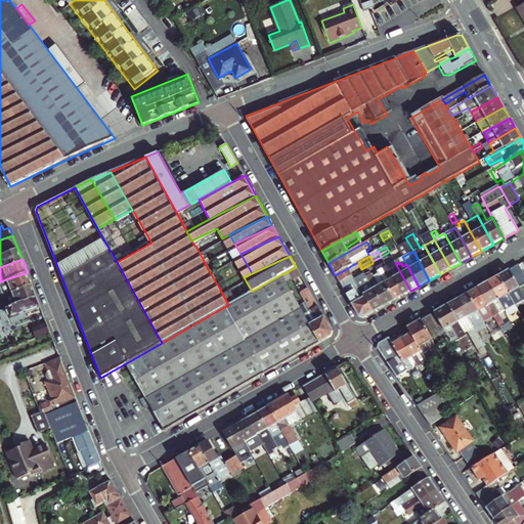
[(390,266),(392,268),(389,270),(402,296),(410,291),(395,263),(390,266)]
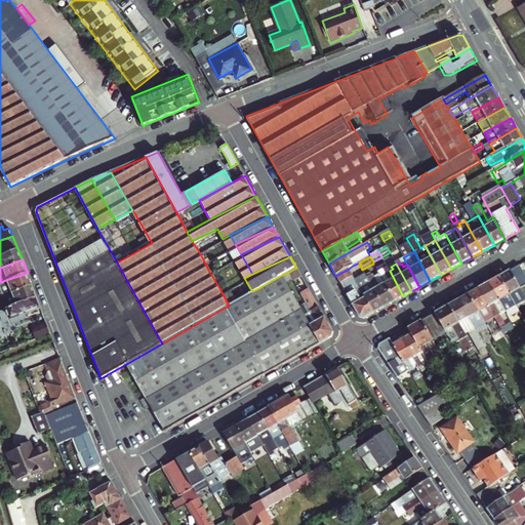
[(358,274),(353,266),(349,269),(353,276),(358,274)]
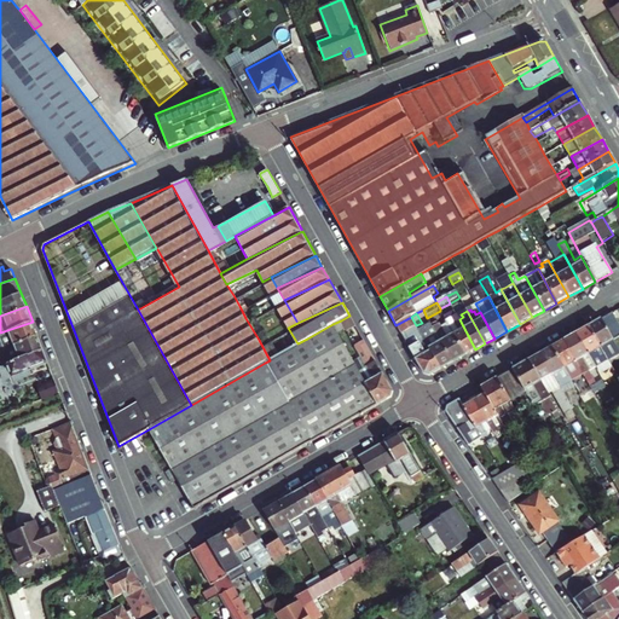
[(618,336),(618,325),(612,313),(601,319),(613,341),(618,336)]
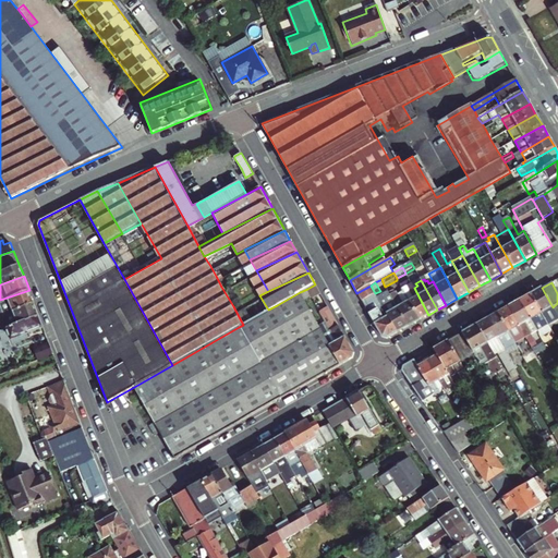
[(307,289),(313,299),(320,294),(315,284),(307,289)]
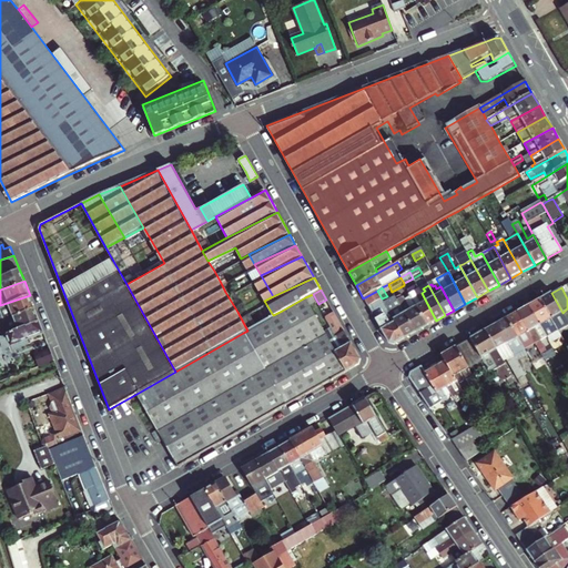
[(416,296),(412,298),(416,306),(427,325),(436,321),(422,293),(419,290),(415,293),(416,296)]
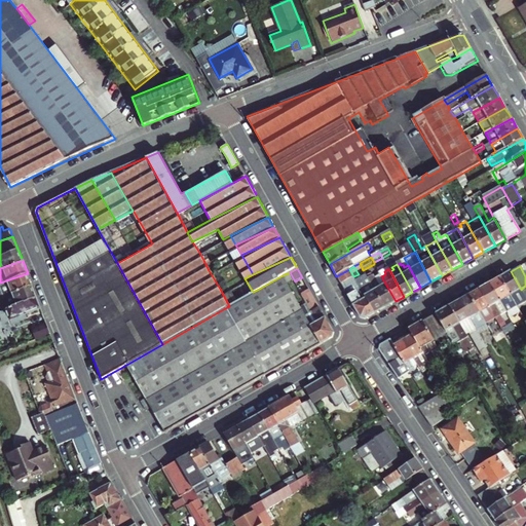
[(353,276),(349,269),(336,276),(360,317),(365,318),(374,313),(366,299),(363,300),(358,291),(355,291),(351,284),(357,282),(353,276)]
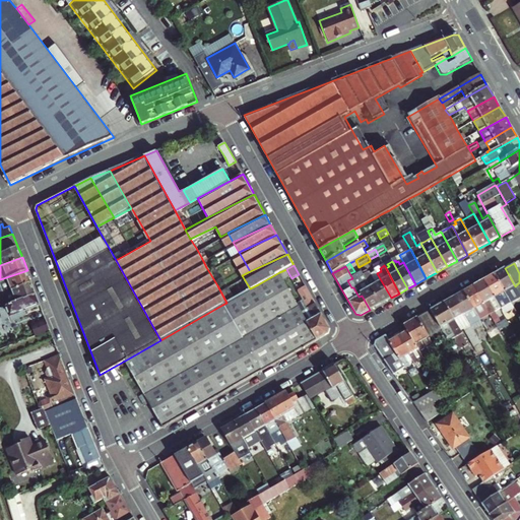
[(519,296),(515,286),(505,268),(494,274),(510,304),(512,306),(517,303),(516,300),(519,297),(519,296)]
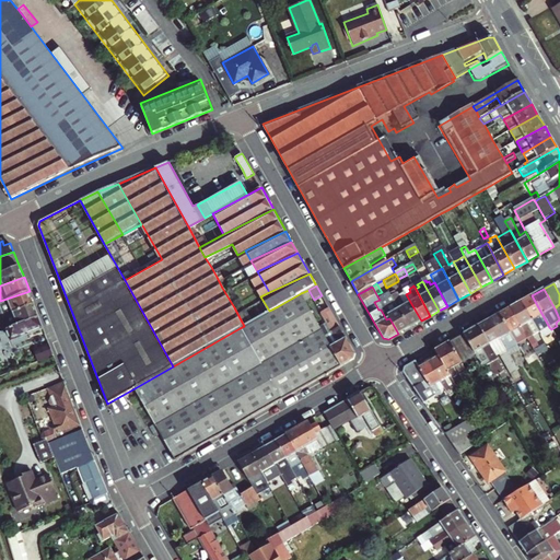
[(0,315),(34,303),(30,291),(0,301),(0,315)]
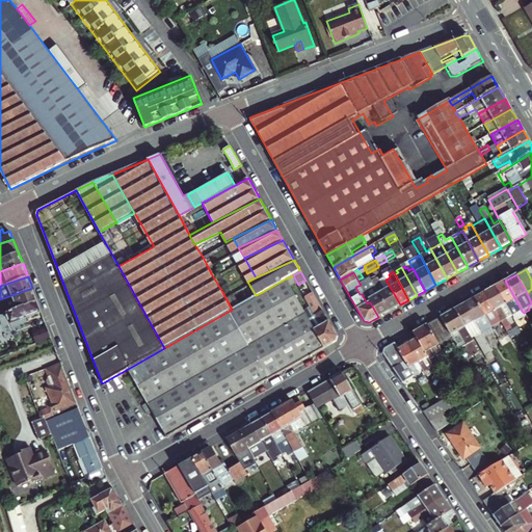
[(268,379),(324,348),(309,319),(286,278),(264,291),(256,295),(232,310),(228,312),(268,379)]
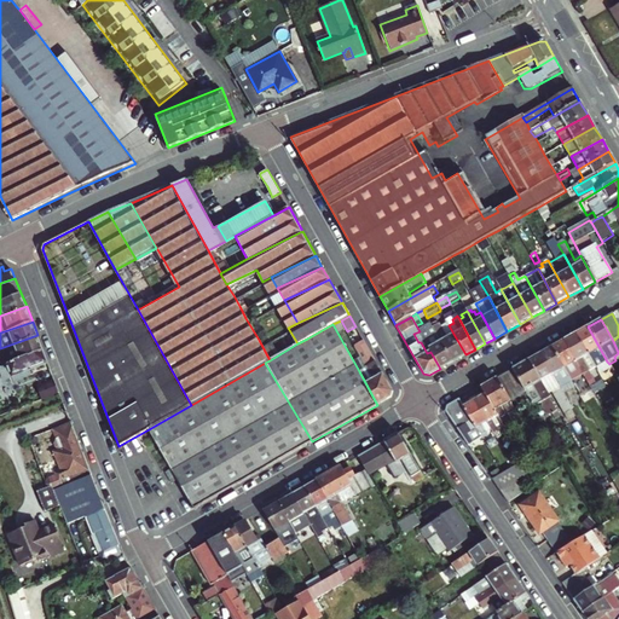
[(439,329),(434,331),(441,342),(452,362),(466,354),(453,334),(449,337),(441,324),(438,327),(439,329)]
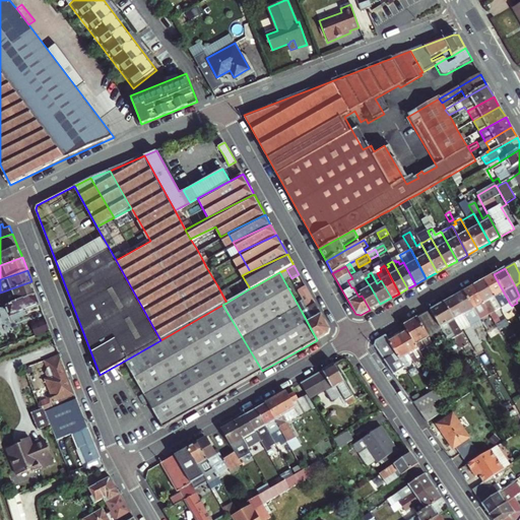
[(510,304),(494,274),(482,280),(500,310),(510,304)]
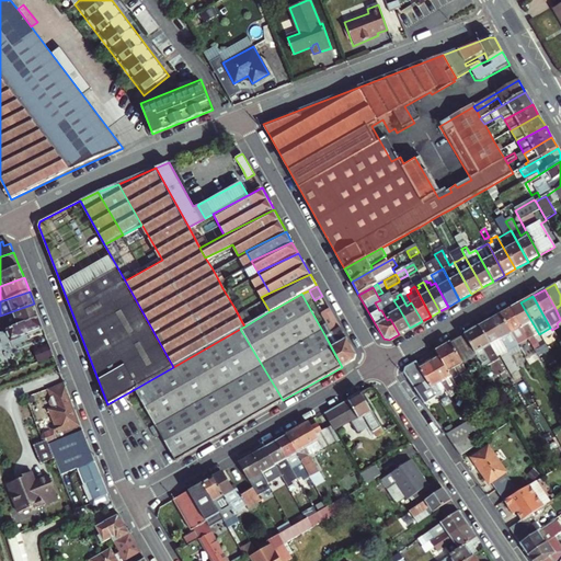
[(388,300),(381,304),(390,319),(399,334),(410,328),(400,310),(395,312),(388,300)]
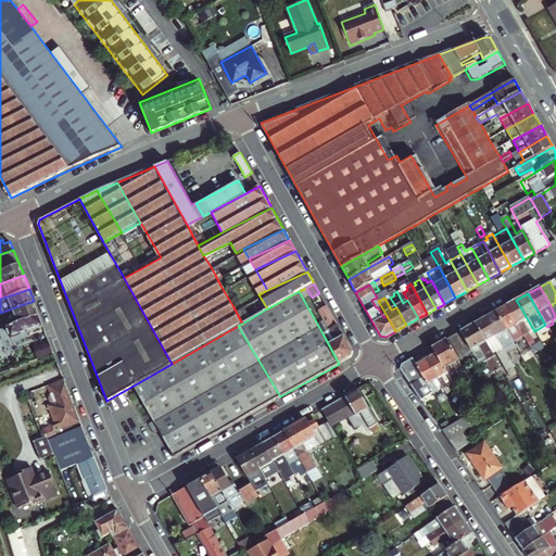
[(534,331),(516,300),(505,306),(523,337),(534,331)]
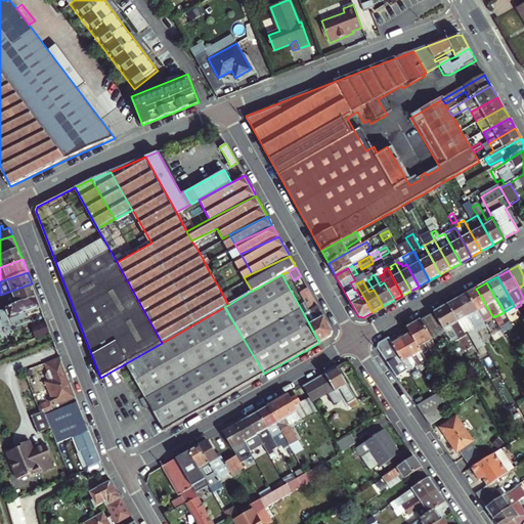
[(0,295),(0,304),(1,304),(2,309),(37,296),(32,284),(0,295)]
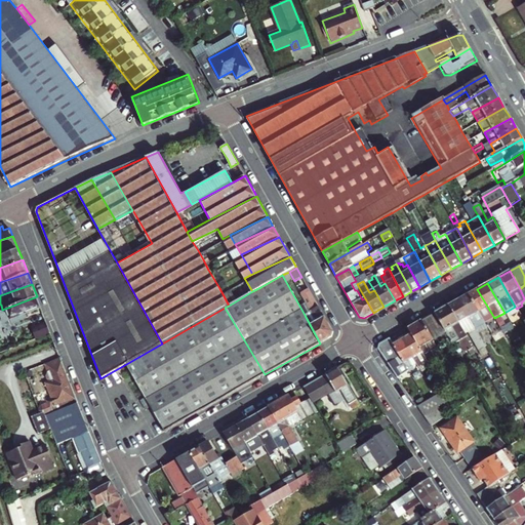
[(494,318),(477,289),(468,294),(485,324),(489,322),(496,335),(502,331),(494,318)]
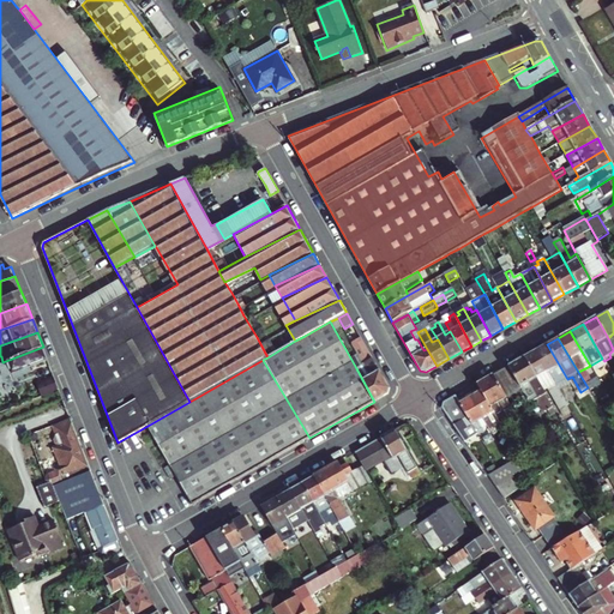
[(362,341),(354,345),(365,365),(383,397),(386,395),(390,389),(362,341)]
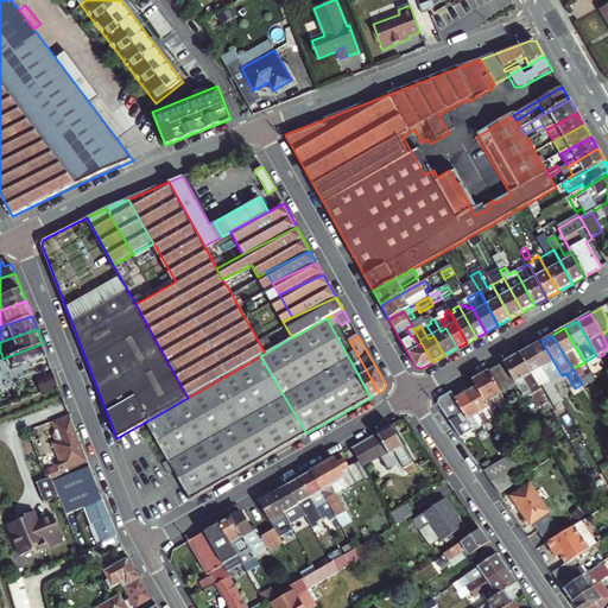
[(562,375),(542,341),(530,348),(550,382),(562,375)]
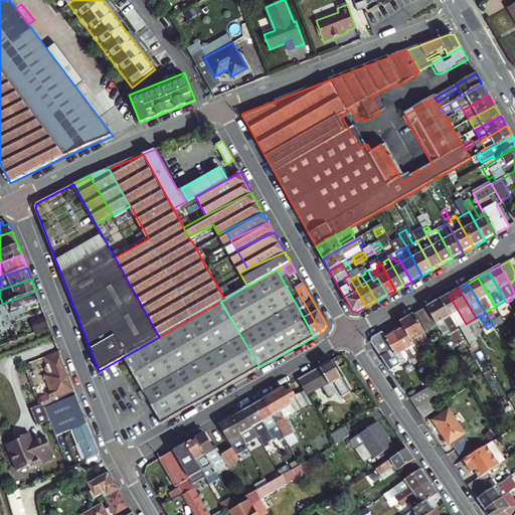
[(0,304),(0,313),(1,315),(9,313),(11,317),(21,314),(19,309),(40,302),(36,291),(2,304),(0,304)]
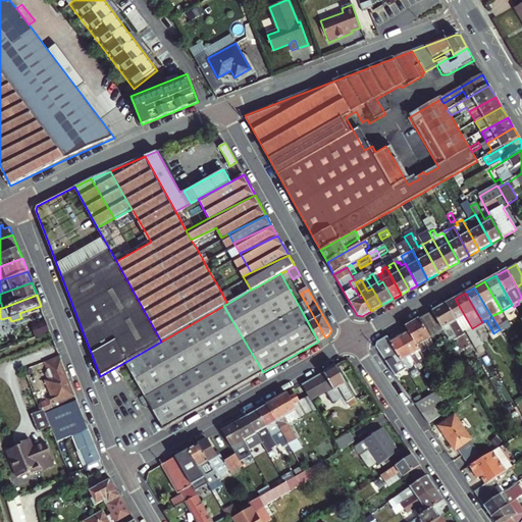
[(472,328),(455,299),(445,304),(462,333),(467,330),(473,343),(478,340),(472,328)]
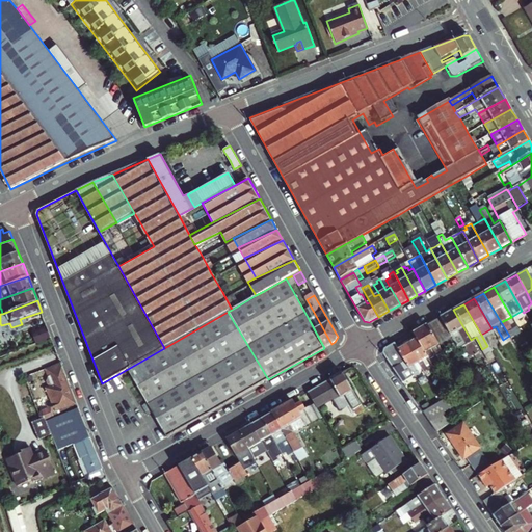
[(471,340),(453,310),(426,325),(445,357),(445,358),(472,342),(471,340)]
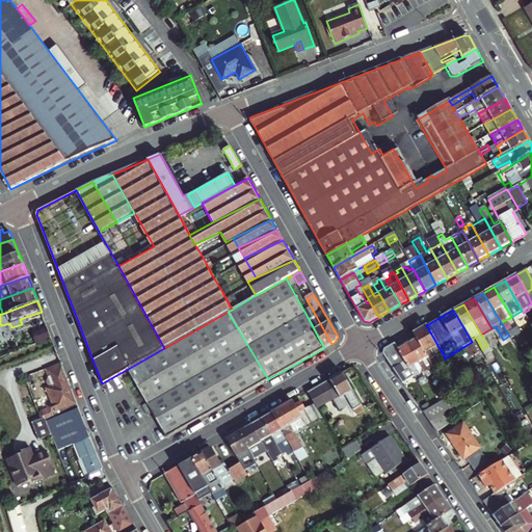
[(166,437),(268,379),(228,312),(164,348),(128,369),(166,437)]
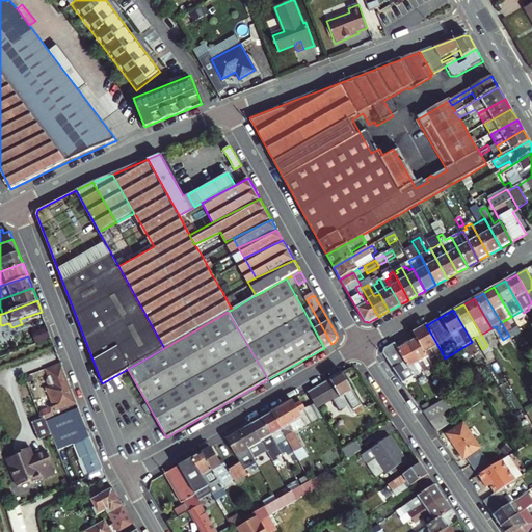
[(331,344),(316,316),(309,319),(324,348),(331,344)]
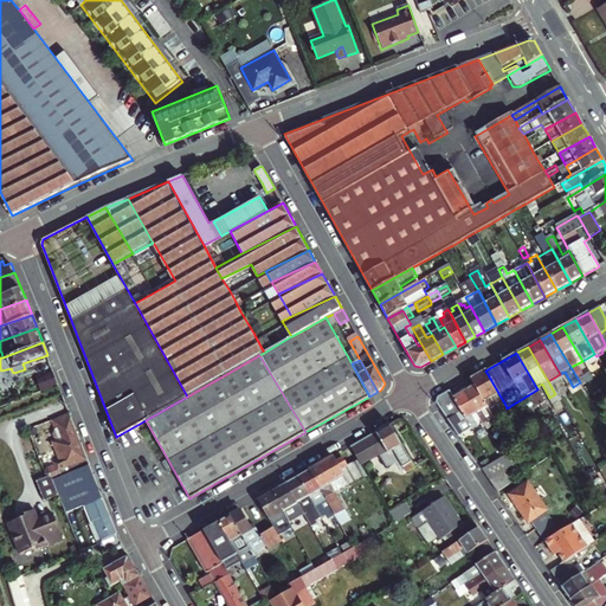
[(485,371),(470,379),(474,386),(488,412),(497,406),(500,411),(507,407),(485,371)]
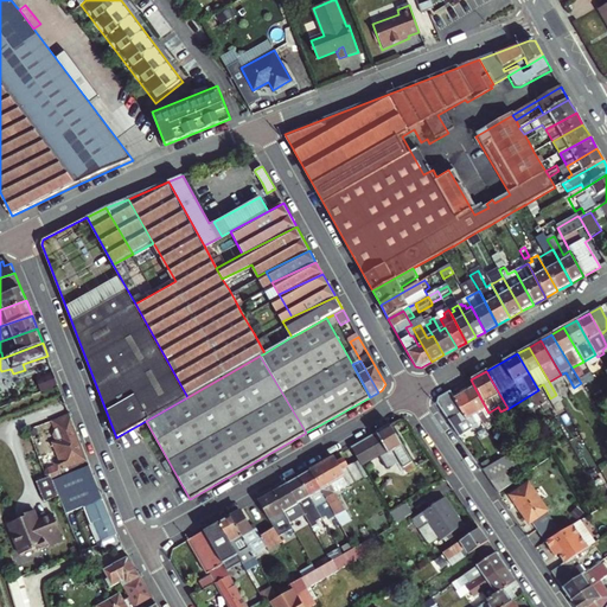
[(59,384),(55,372),(39,378),(44,390),(59,384)]
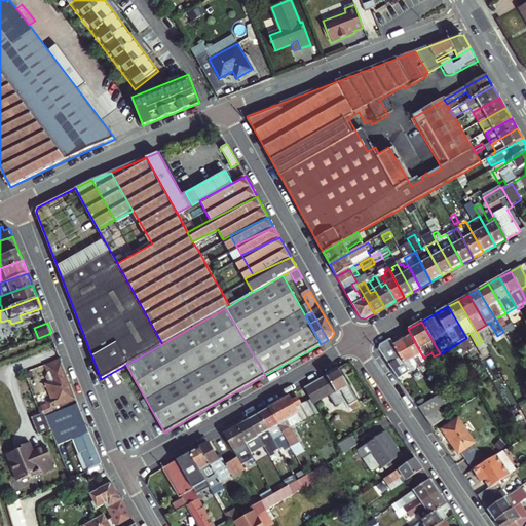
[(423,358),(411,335),(402,340),(413,361),(419,370),(428,365),(423,358)]
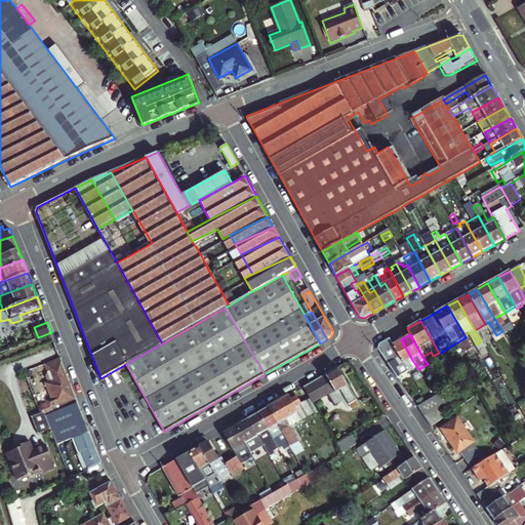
[(390,338),(379,345),(378,350),(398,379),(409,372),(393,345),(390,338)]
